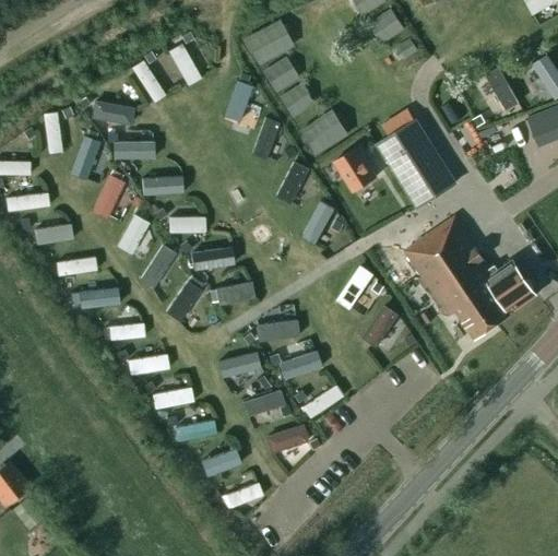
[(526,0),(534,14),(557,0),(526,0)]
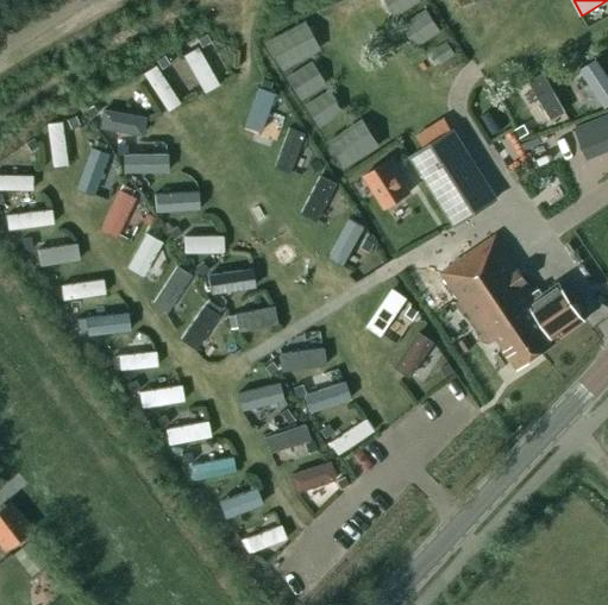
[(206,31),(198,36),(202,44),(211,39),(206,31)]
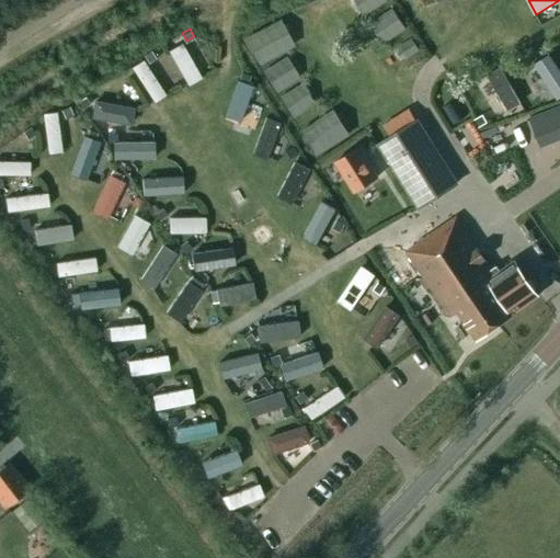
[(201,77),(182,43),(169,50),(187,84),(201,77)]
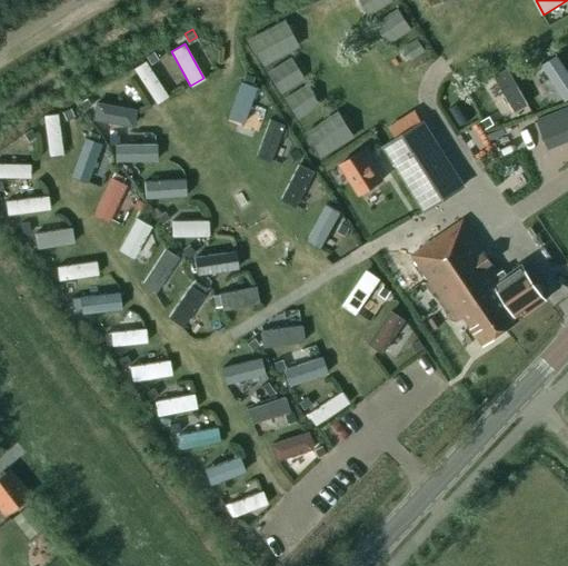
[(155,50),(147,55),(151,62),(159,57),(155,50)]
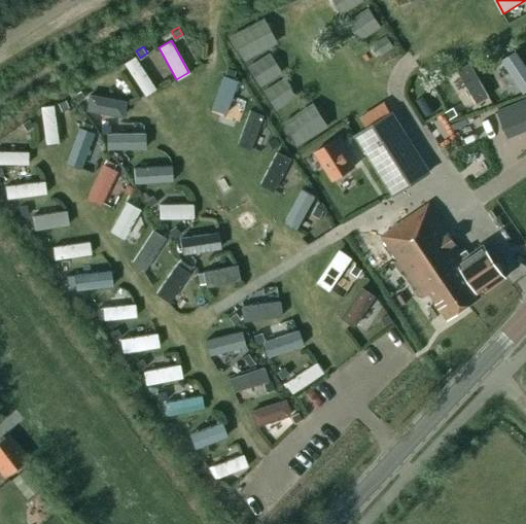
[(525,63),(518,50),(503,60),(524,93),(525,92),(525,63)]
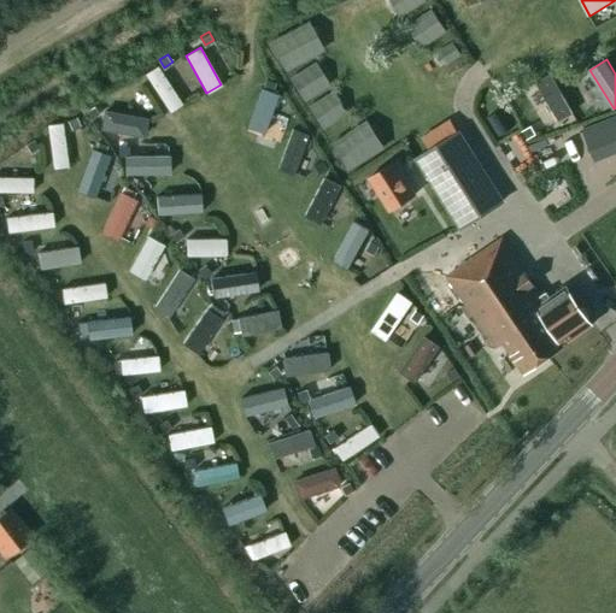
[(182,105),(159,66),(146,74),(169,112),(182,105)]
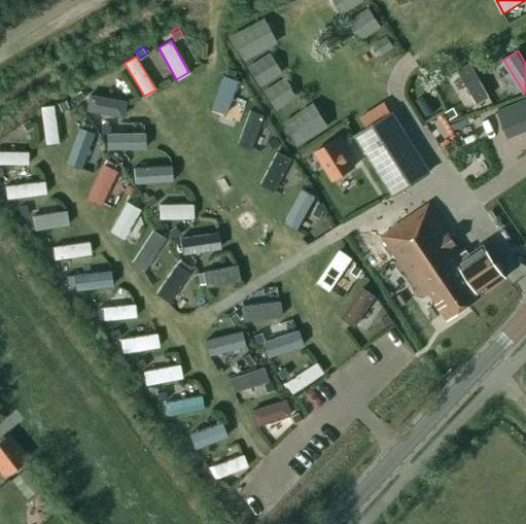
[(491,97),(472,63),(459,70),(478,104),(491,97)]
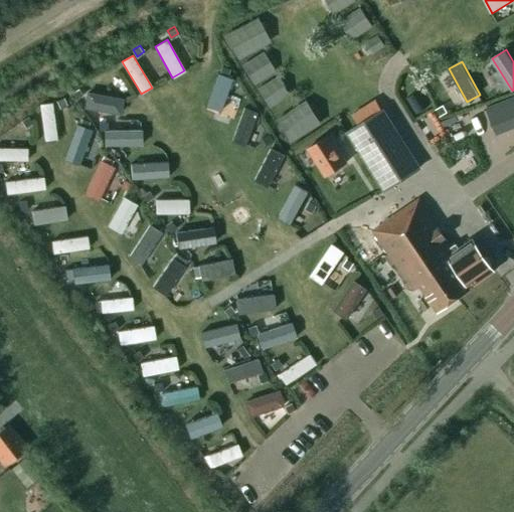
[(222,65),(220,72),(227,75),(229,68),(222,65)]
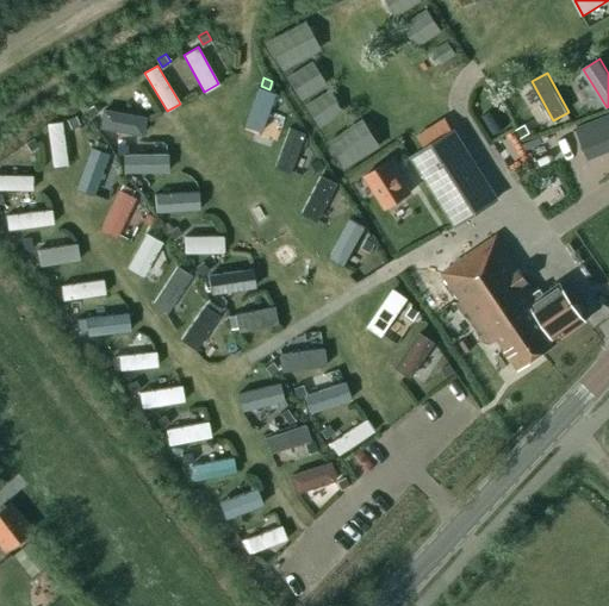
[(274,93),(258,87),(243,126),(261,132),(274,93)]
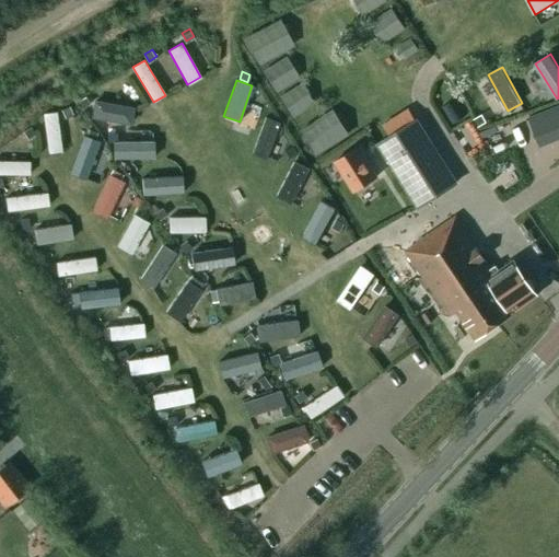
[(85,94),(78,99),(83,106),(90,102),(85,94)]
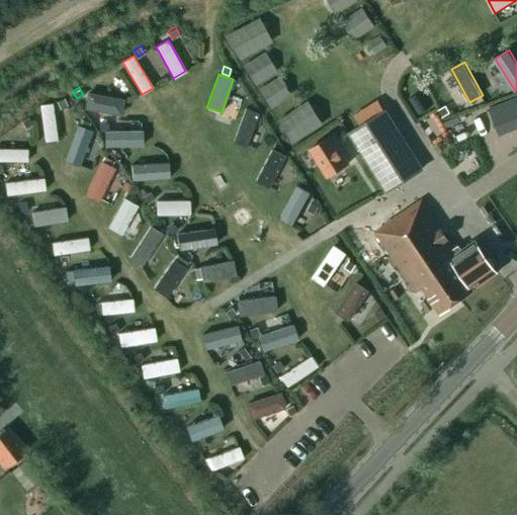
[(121,115),(124,99),(88,92),(84,108),(121,115)]
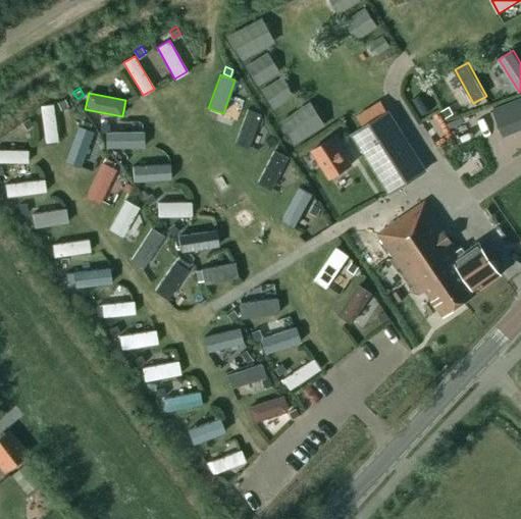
[(520,96),(495,108),(503,131),(520,122),(520,96)]
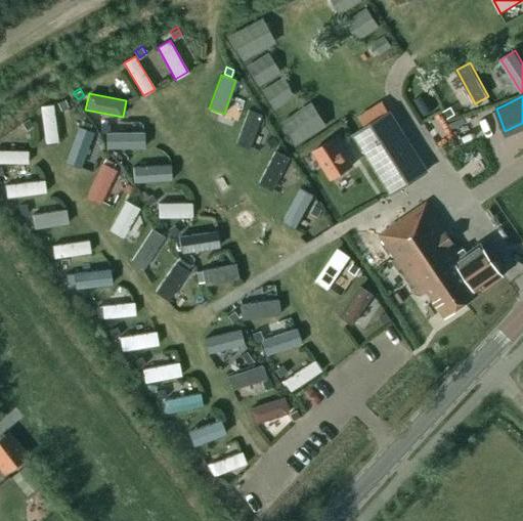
[(64,97),(57,101),(61,109),(69,105),(64,97)]
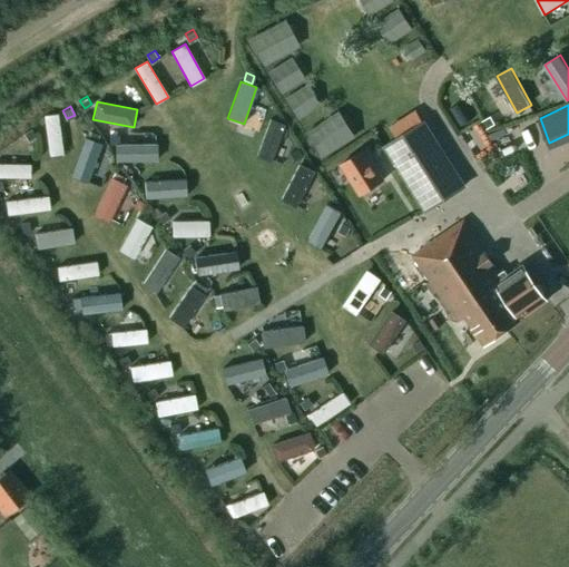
[(491,114),(483,118),(488,126),(496,121),(491,114)]
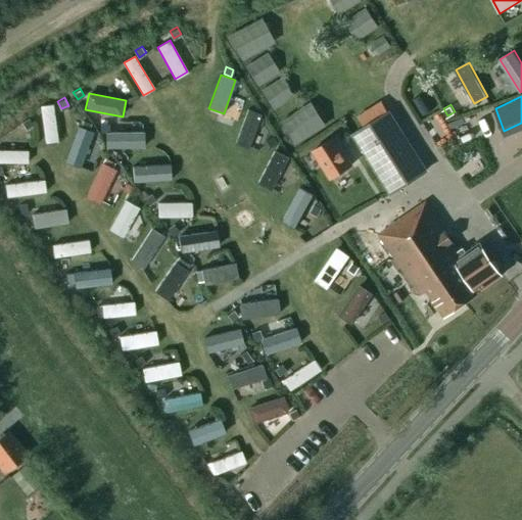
[(53,105),(41,106),(45,143),(57,141),(53,105)]
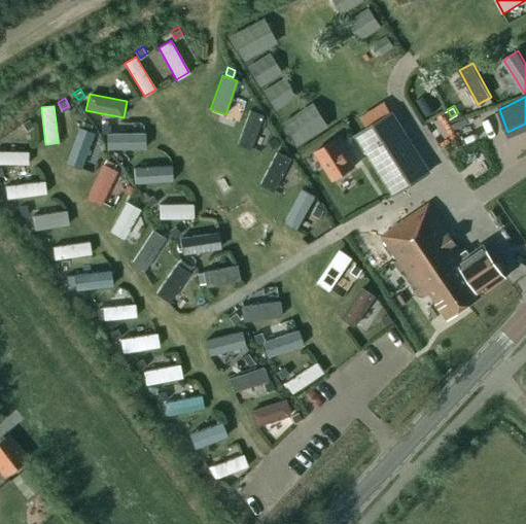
[(251,150),(264,114),(249,109),(237,145),(251,150)]
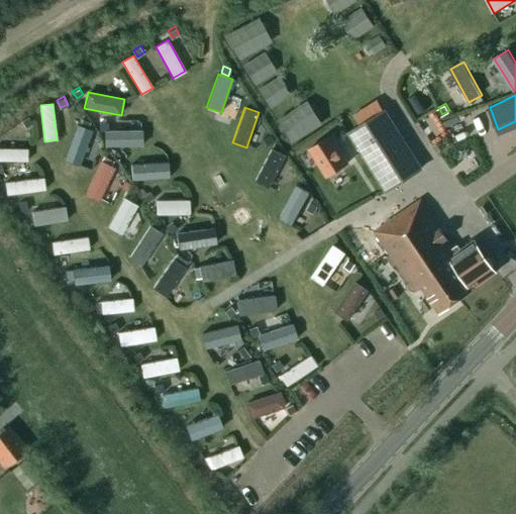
[(388,109),(351,132),(388,190),(425,167),(388,109)]
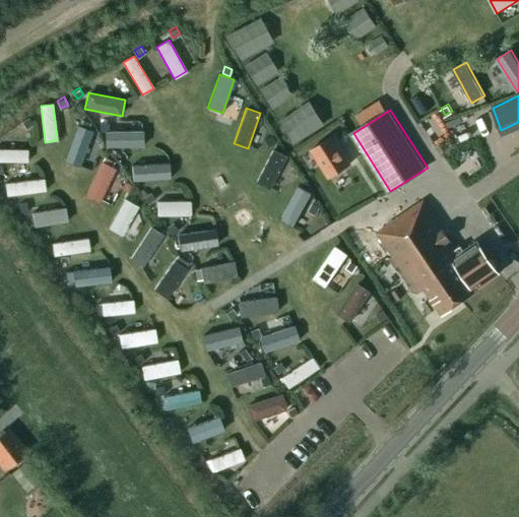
[(28,116),(22,120),(26,127),(34,123),(28,116)]
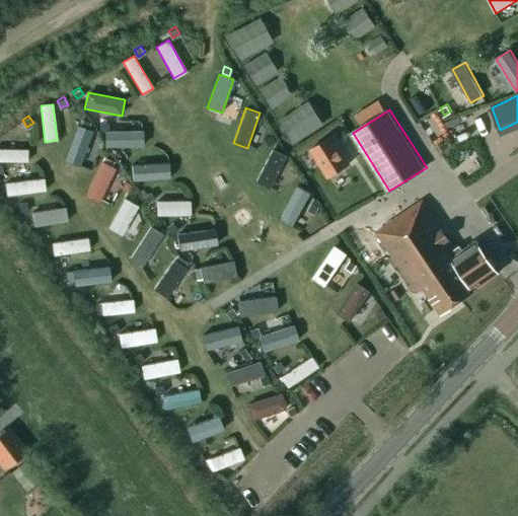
[(82,118),(80,125),(88,128),(90,121),(82,118)]
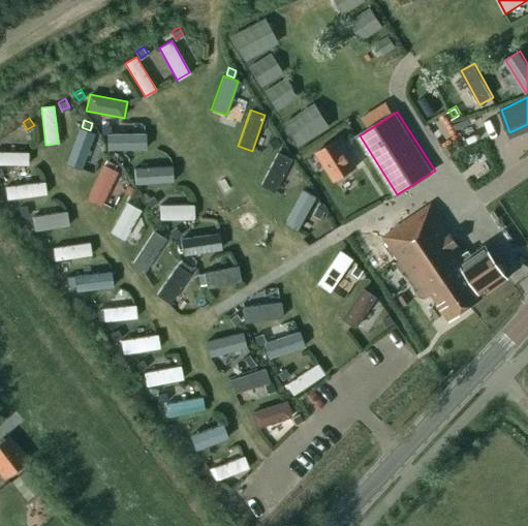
[(102,123),(102,132),(112,132),(112,123),(102,123)]
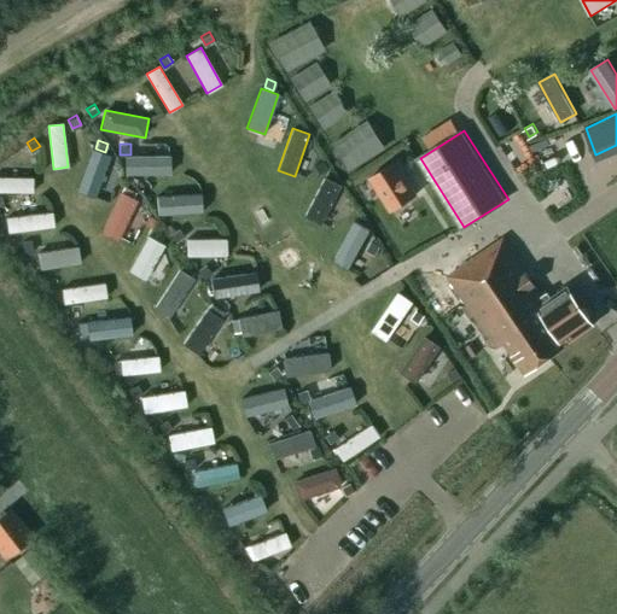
[(110,156),(92,150),(76,193),(94,199),(110,156)]
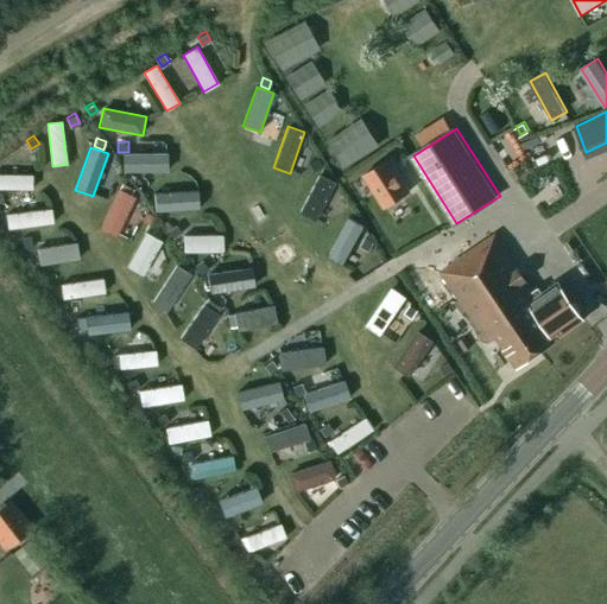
[(168,172),(168,153),(122,153),(122,172),(168,172)]
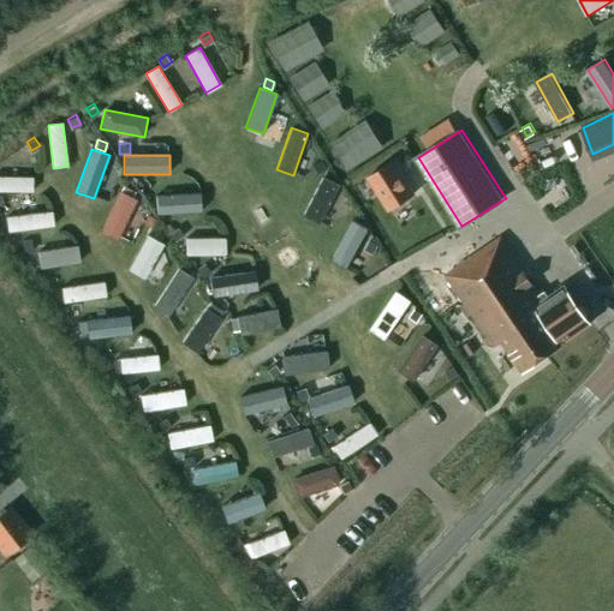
[(409,169),(400,156),(370,175),(392,209),(418,192),(405,172),(409,169)]
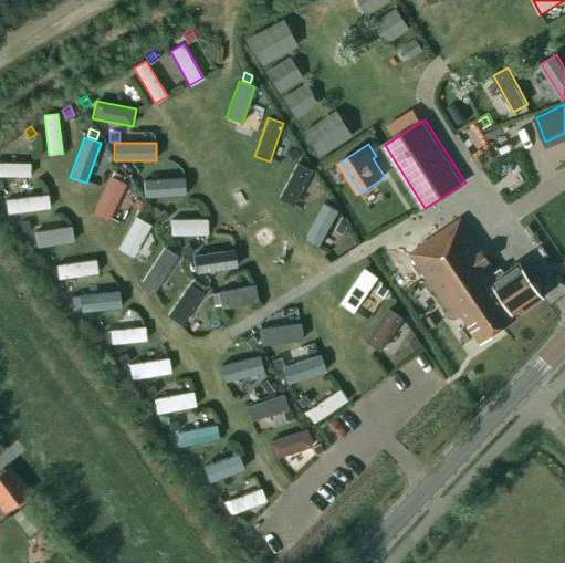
[(297,145),(290,149),(294,157),(302,153),(297,145)]
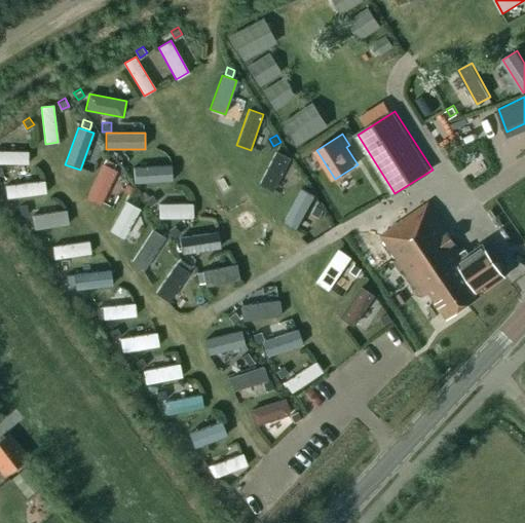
[(0,162),(28,163),(28,151),(0,151),(0,162)]
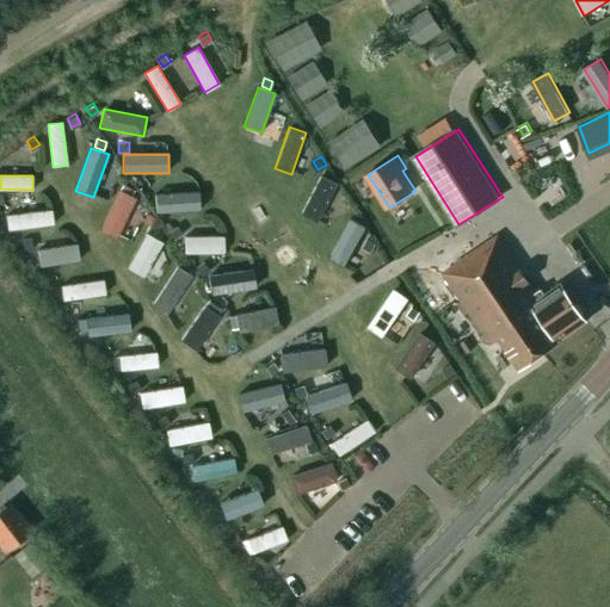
[(316,222),(336,183),(320,175),(301,215),(316,222)]
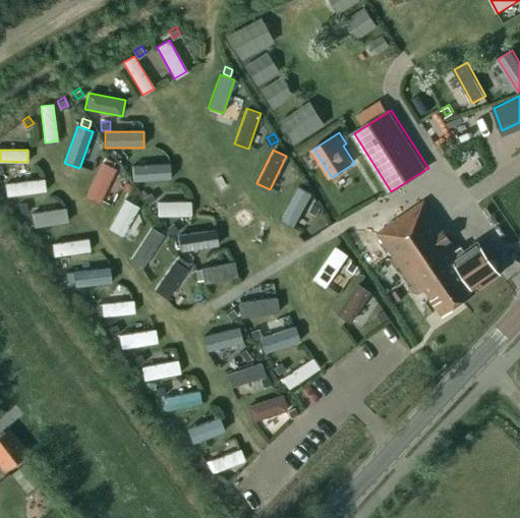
[(105,157),(103,161),(113,166),(115,161),(105,157)]
